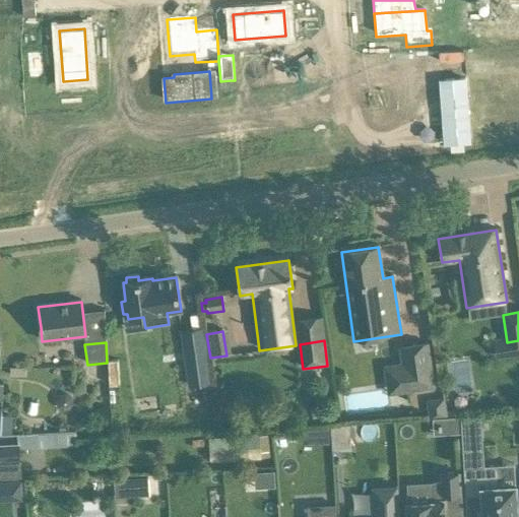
[(433,388),(427,344),(400,348),(406,392),(433,388)]
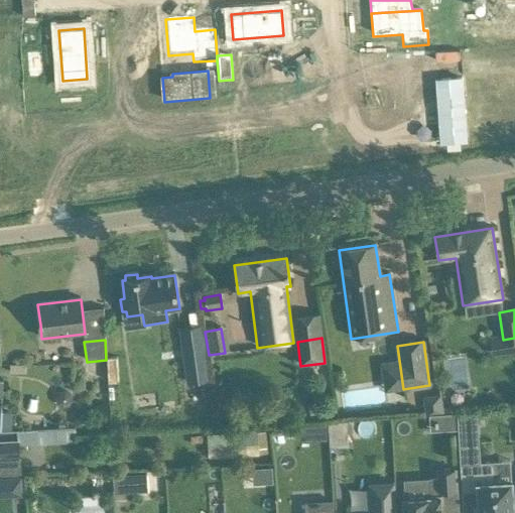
[(205,350),(182,353),(186,383),(209,380),(205,350)]
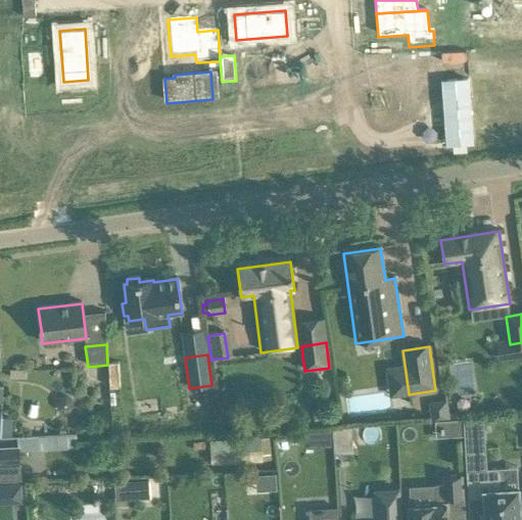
[(26,371),(9,371),(9,380),(26,380),(26,371)]
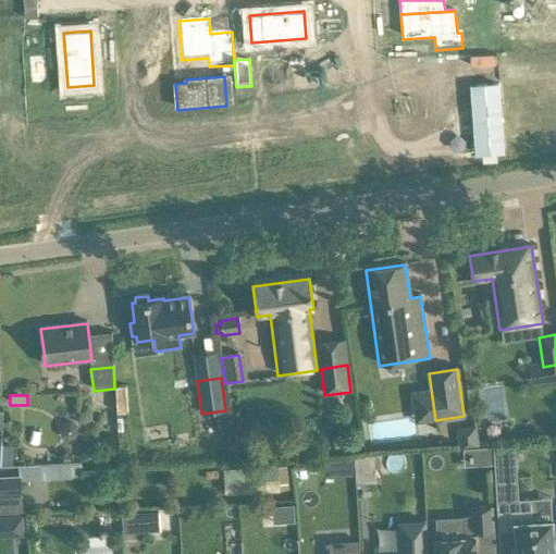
[(456,431),(459,451),(479,447),(478,442),(476,429),(456,431)]
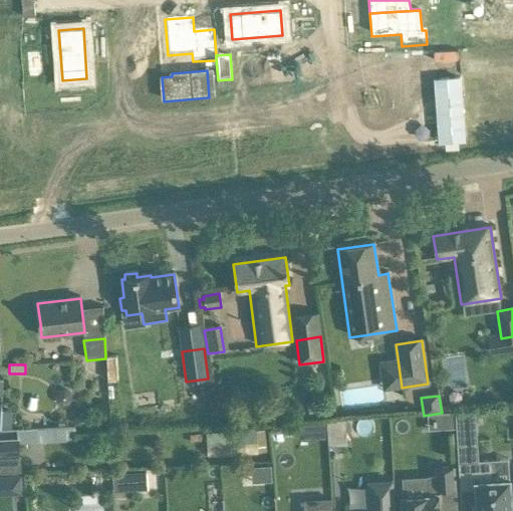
[(315,405),(306,406),(308,414),(316,413),(315,405)]
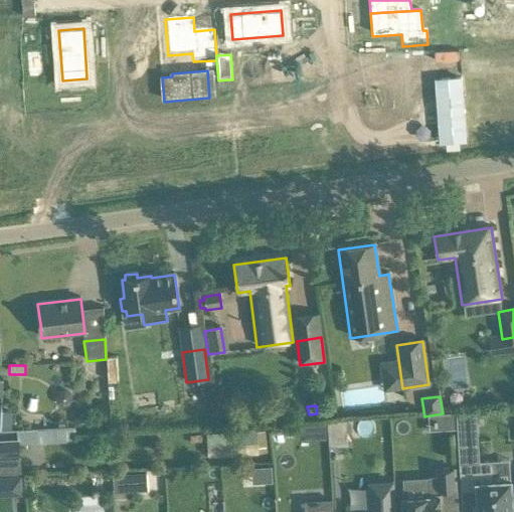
[(455,413),(454,406),(442,408),(443,413),(443,415),(455,413)]
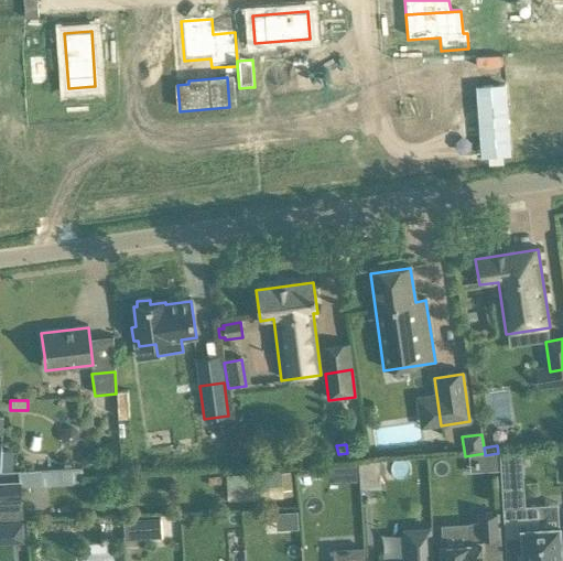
[(502,508),(518,507),(515,454),(499,455),(500,473),(502,508)]
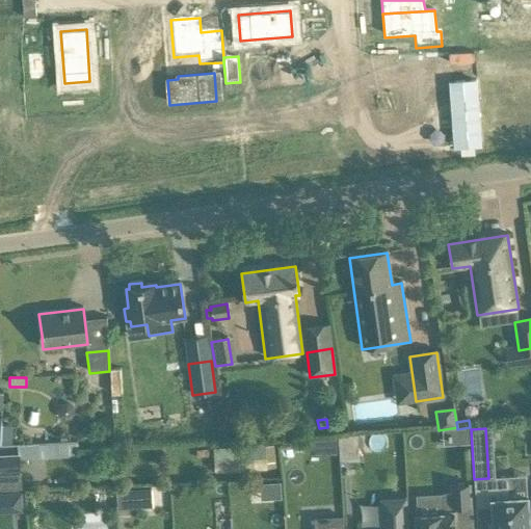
[(471,429),(450,430),(451,447),(472,446),(471,429)]
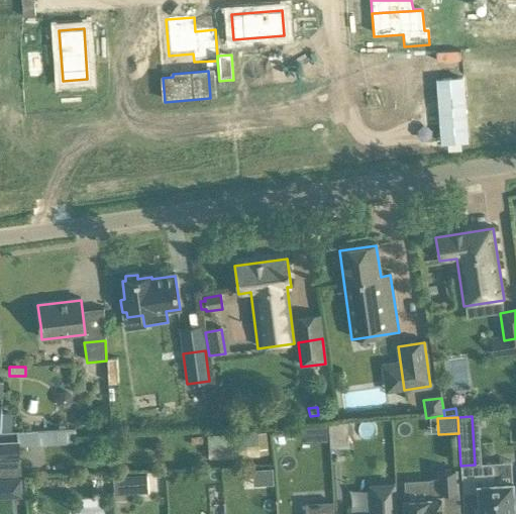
[(337,423),(329,424),(331,450),(349,448),(348,423),(337,423)]
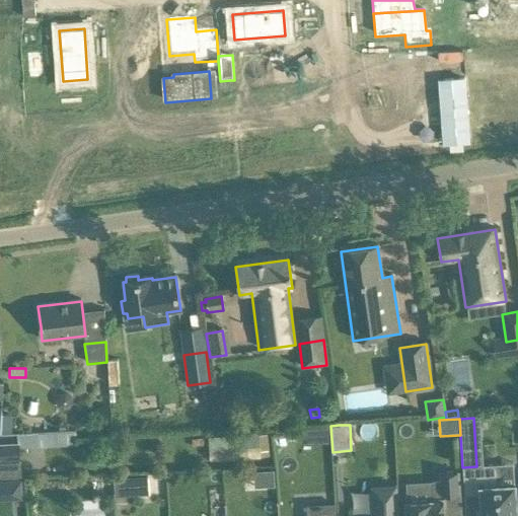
[(75,431),(18,434),(19,445),(19,449),(76,446),(75,440),(75,431)]
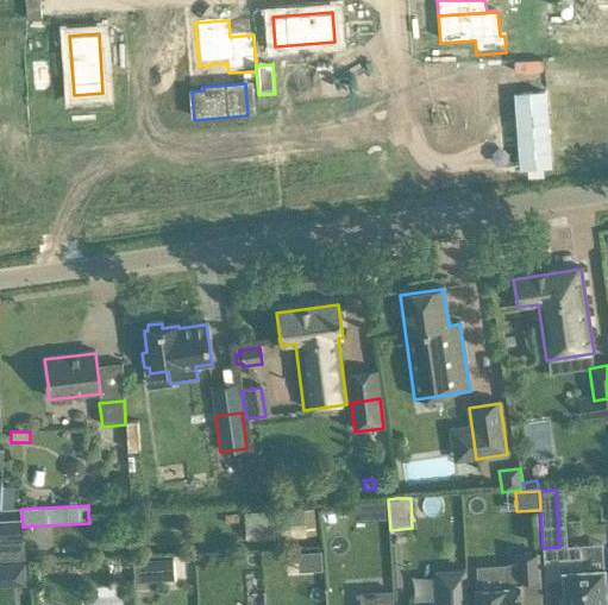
[(23,522),(0,523),(0,542),(23,541),(23,527),(23,522)]
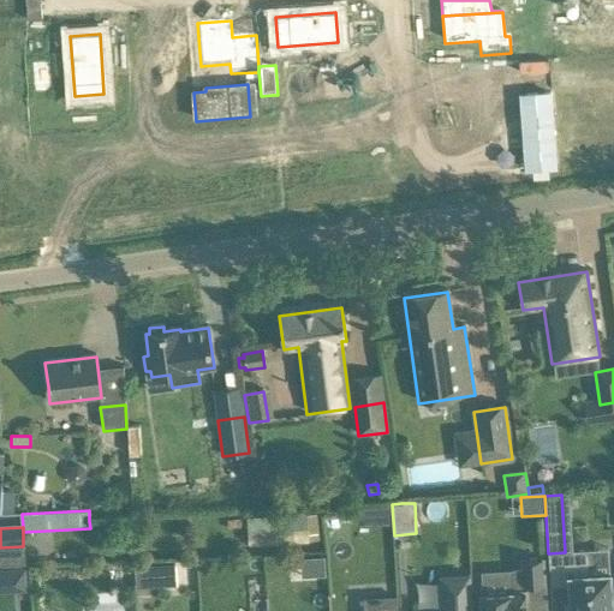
[(570,587),(571,610),(612,610),(609,574),(589,575),(588,551),(565,552),(548,553),(550,588),(570,587)]
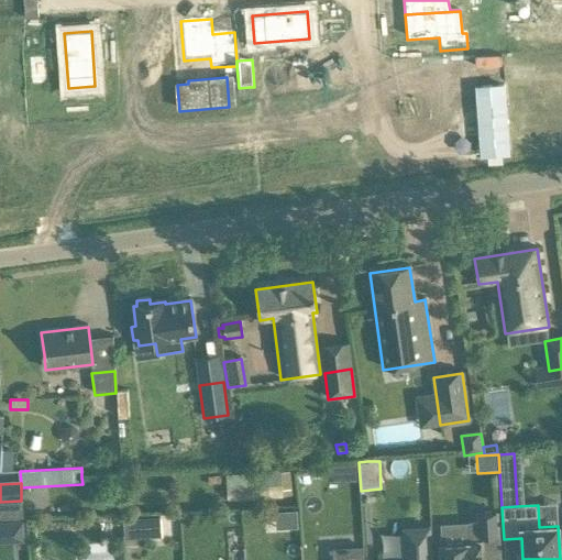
[(481,559),(481,553),(499,552),(496,514),(476,515),(477,524),(465,525),(466,545),(440,546),(441,559),(481,559)]
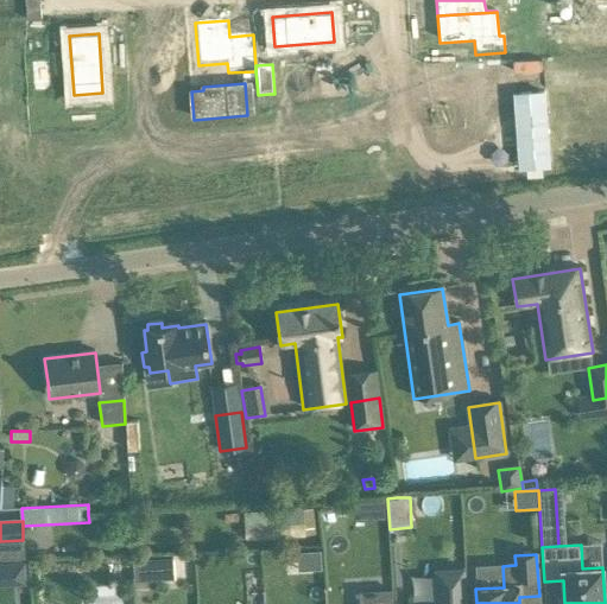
[(149,561),(133,563),(134,583),(151,583),(149,561)]
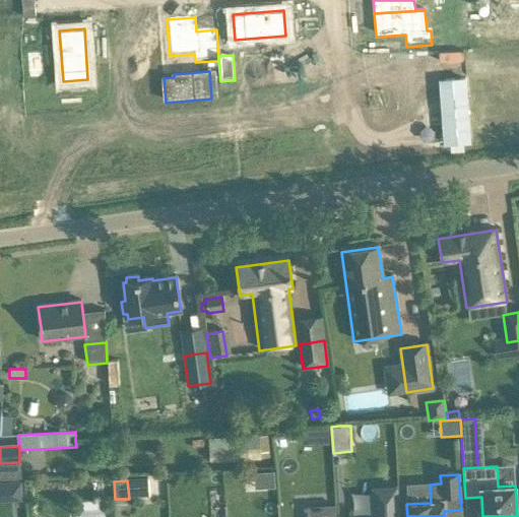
[(19,483),(4,485),(6,504),(20,503),(19,483)]
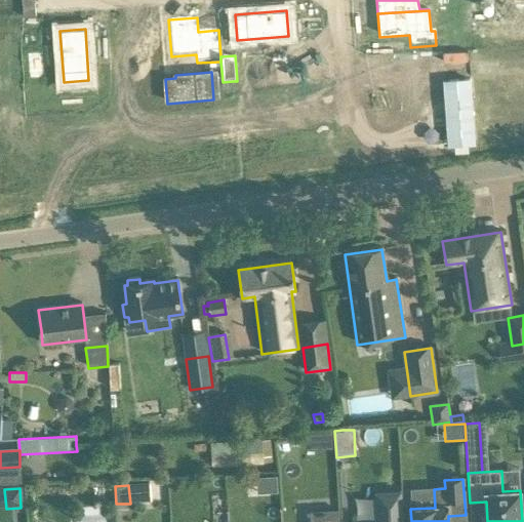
[(402,521),(401,492),(377,494),(378,521),(402,521)]
